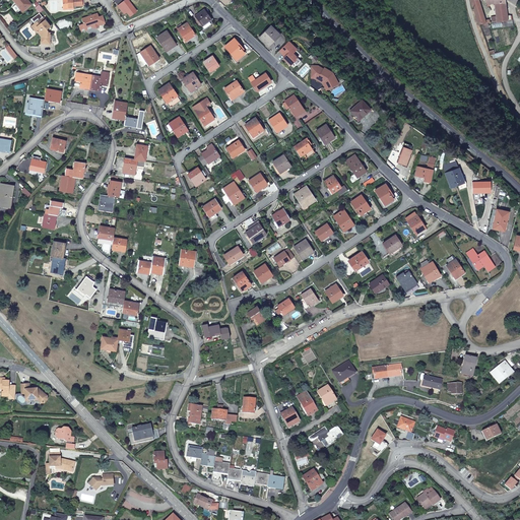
[(26,0),(4,0),(6,3),(9,0),(13,0),(22,11),(30,5),(26,0)]
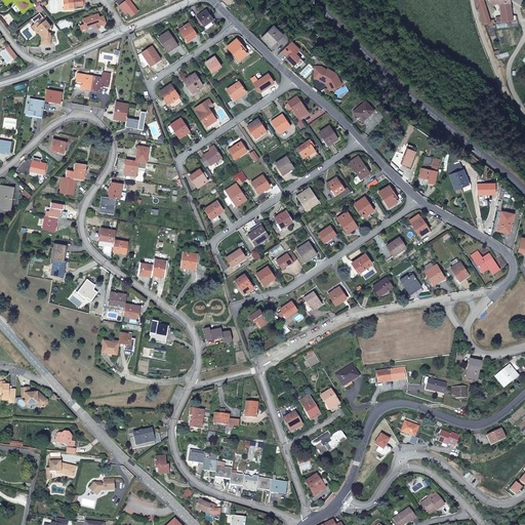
[(483,0),(476,0),(481,15),(487,14),(483,0)]
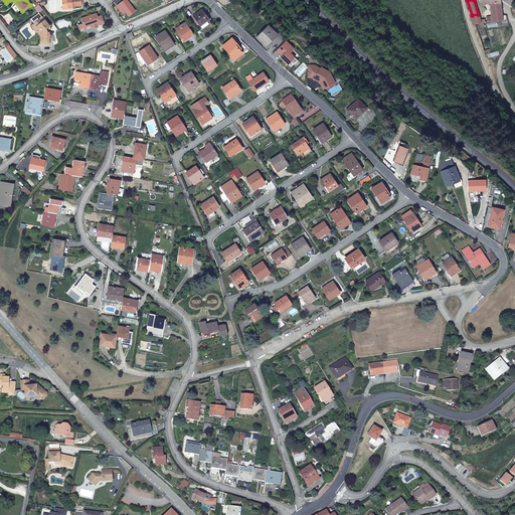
[(499,0),(480,0),(481,4),(490,4),(491,8),(495,9),(500,9),(499,0)]
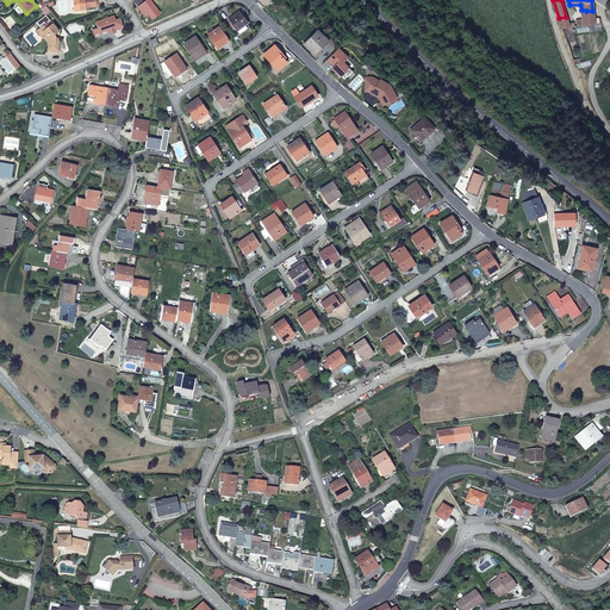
[(593,18),(592,11),(586,11),(582,10),(582,19),(593,18)]
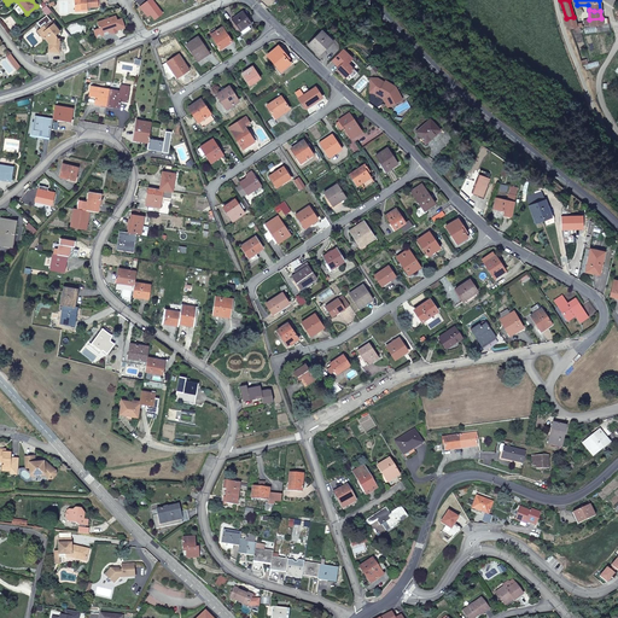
[(240,31),(242,31),(249,25),(252,23),(244,11),(232,19),(240,31)]
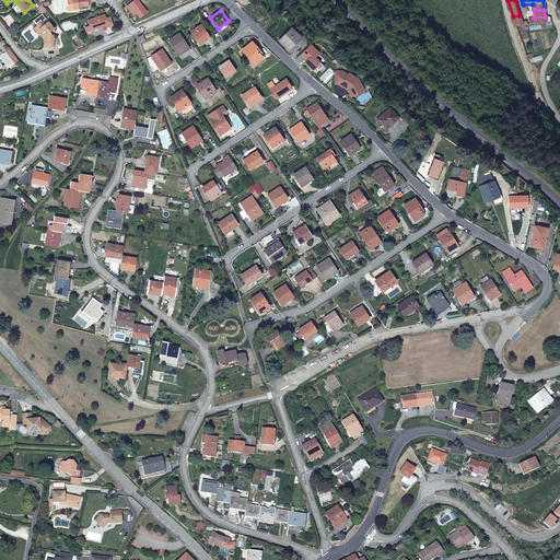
[(104,14),(88,20),(89,25),(84,27),(85,32),(108,25),(104,14)]
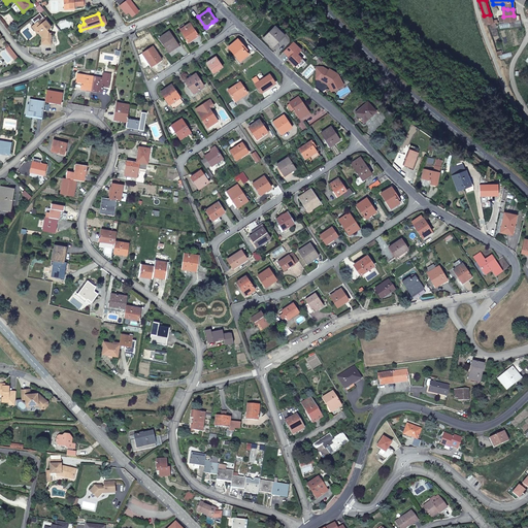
[(484,15),(486,25),(492,24),(497,24),(496,21),(492,21),(490,14),(484,15)]
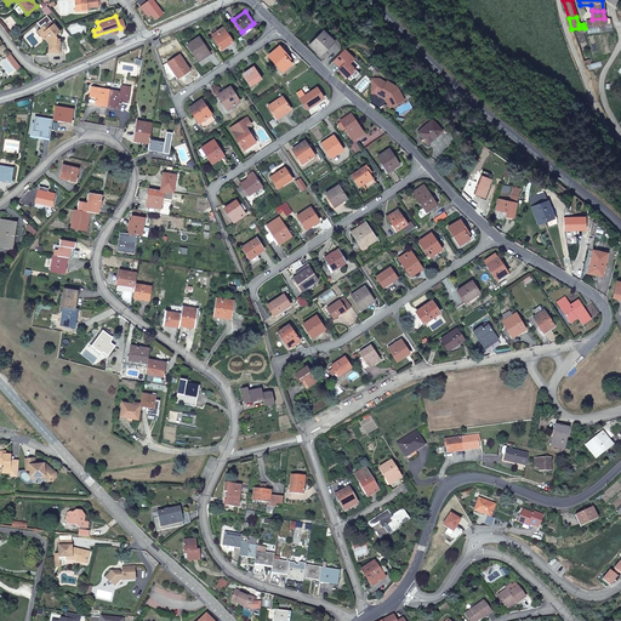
[(586,21),(587,27),(600,26),(602,33),(611,30),(610,20),(604,21),(604,18),(592,20),(586,21)]
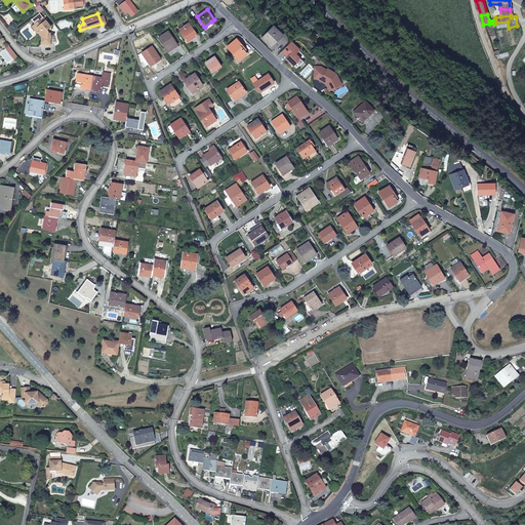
[(39,21),(34,24),(39,31),(37,32),(41,37),(41,43),(49,44),(50,35),(49,35),(48,35),(48,33),(48,32),(47,30),(50,27),(45,21),(41,23),(39,21)]
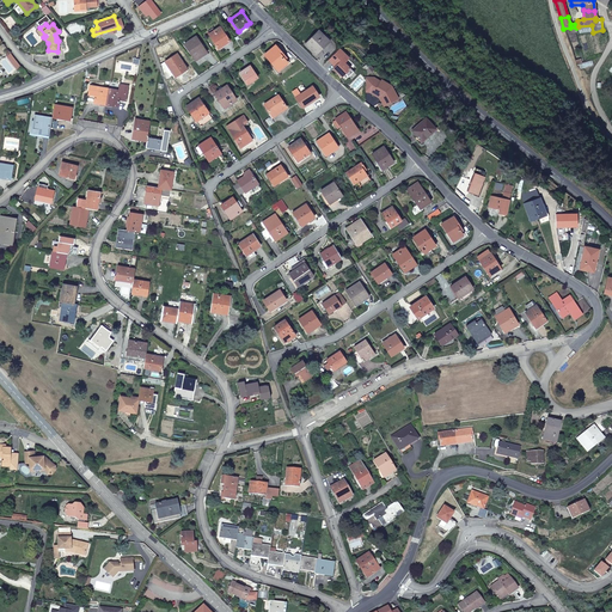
[(230,42),(221,28),(215,31),(214,29),(208,32),(219,49),(230,42)]
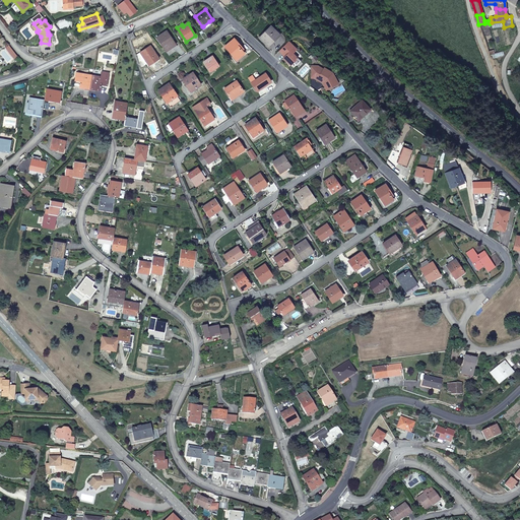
[(272,42),(279,35),(271,26),(259,38),(268,47),(273,43),(272,42)]
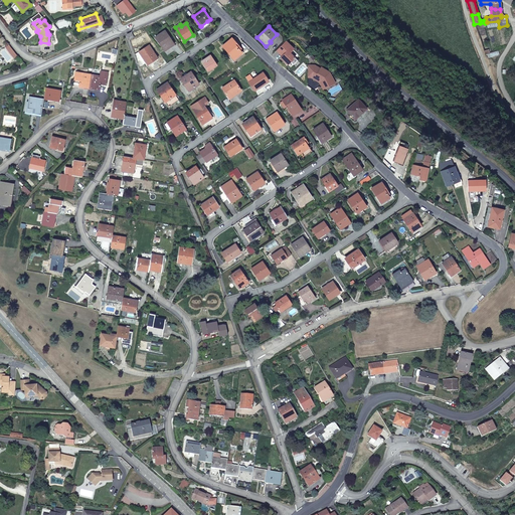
[(174,44),(165,31),(156,37),(165,51),(174,44)]
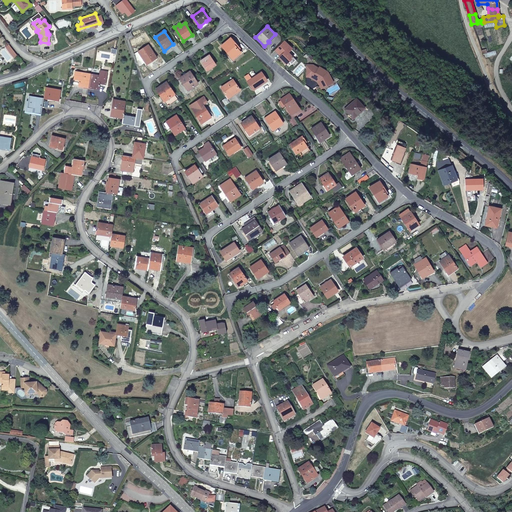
[(240,49),(231,39),(222,46),(233,59),(241,53),(238,50),(240,49)]
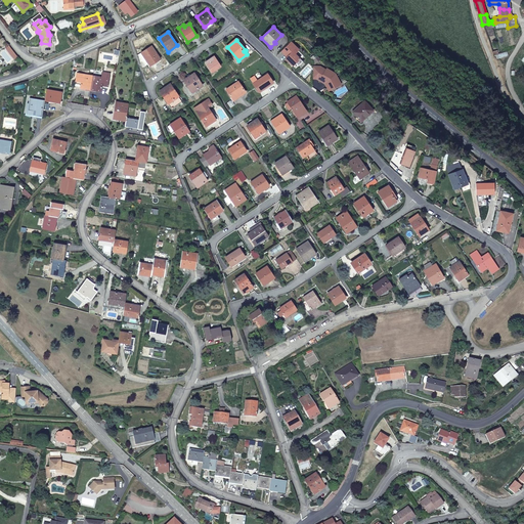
[(291,42),(281,52),(288,57),(289,56),(291,58),(289,61),(294,66),(296,63),(299,66),(303,61),(296,54),(300,50),(291,42)]
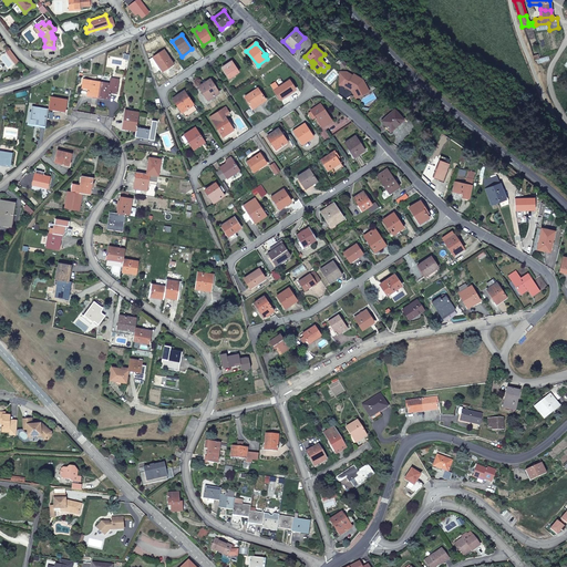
[(174,64),(165,51),(154,58),(163,72),(174,64)]
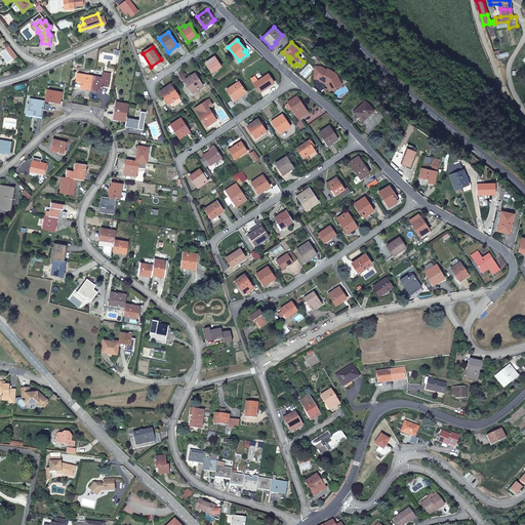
[(206,63),(210,68),(211,67),(214,72),(221,67),(215,56),(206,63)]
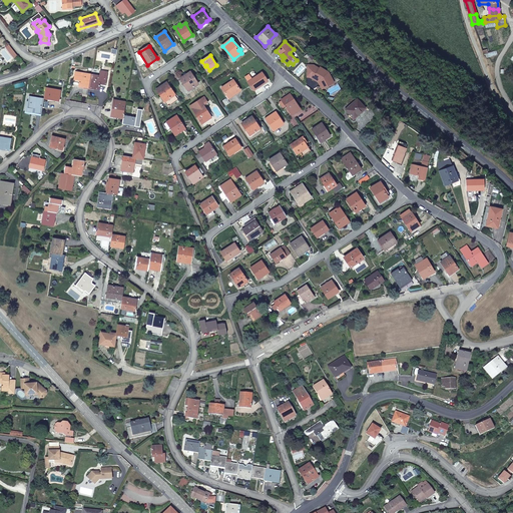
[(307,65),(307,77),(311,77),(319,82),(322,84),(328,85),(332,78),(330,75),(326,72),(327,71),(321,67),(320,68),(314,65),(307,65)]
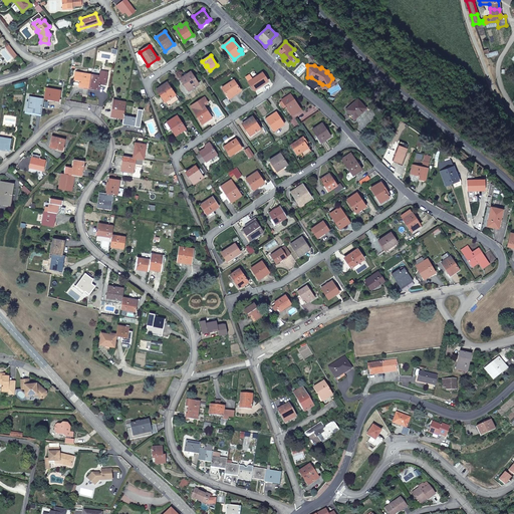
[(89,86),(91,74),(75,71),(73,85),(84,87),(85,85),(89,86)]
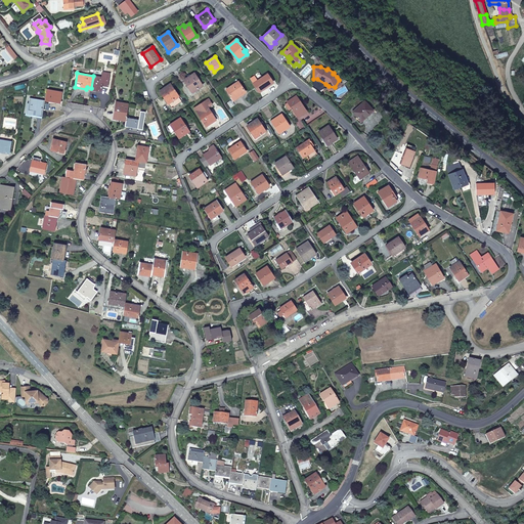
[(102,78),(93,76),(91,88),(96,88),(96,91),(101,92),(102,86),(108,87),(111,74),(103,73),(102,78)]
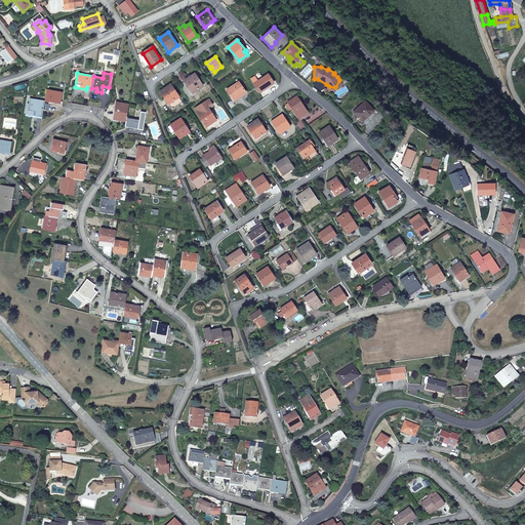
[(203,86),(195,74),(185,81),(193,92),(203,86)]
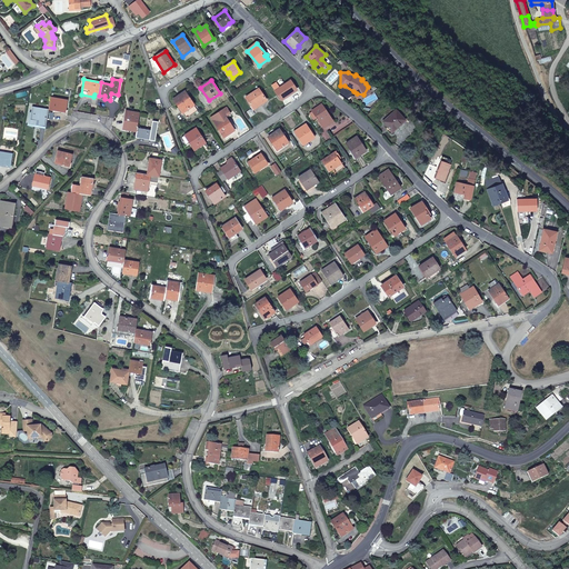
[(291,81),(276,91),(282,100),(297,90),(291,81)]
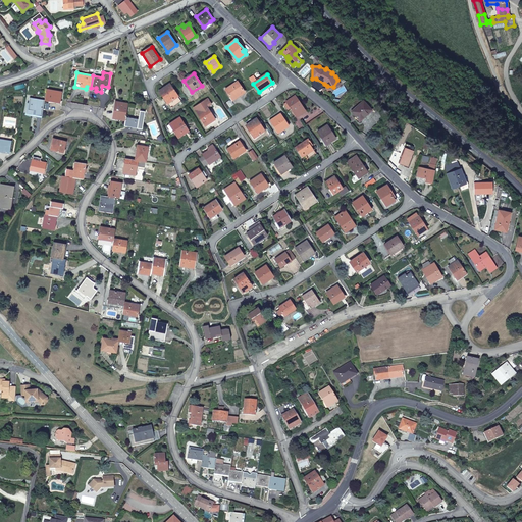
[(327,86),(324,84),(327,91),(340,85),(337,80),(333,87),(327,86)]
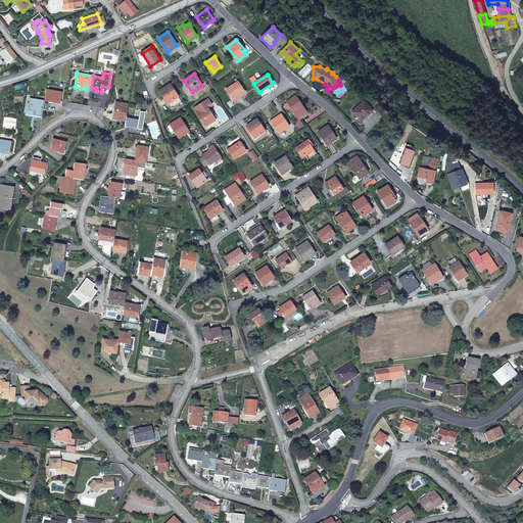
[(245,92),(238,82),(227,90),(233,100),(245,92)]
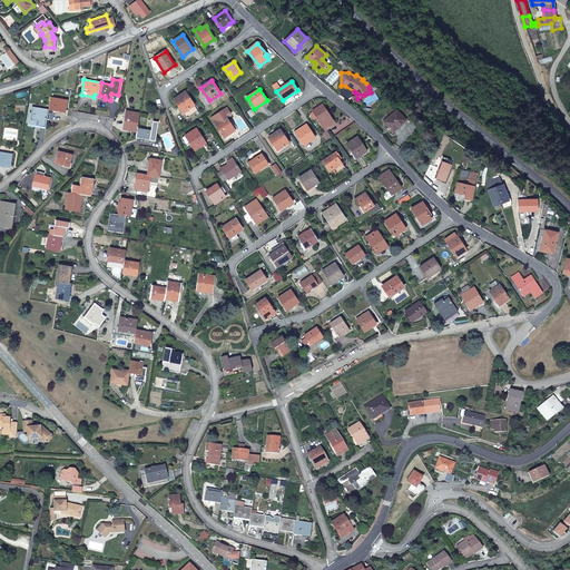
[(198,111),(186,92),(175,99),(187,118),(198,111)]
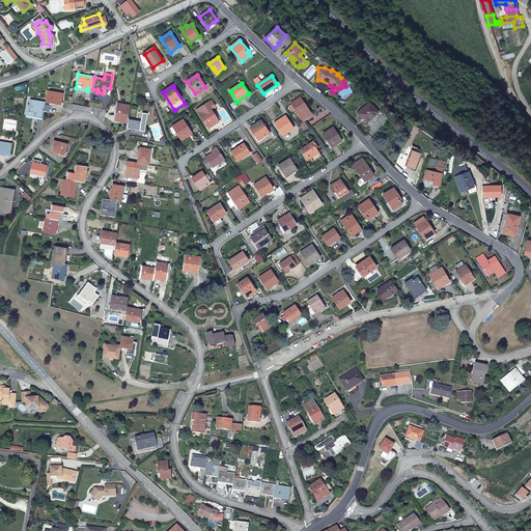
[(63,93),(48,91),(46,102),(56,104),(56,102),(62,103),(63,93)]
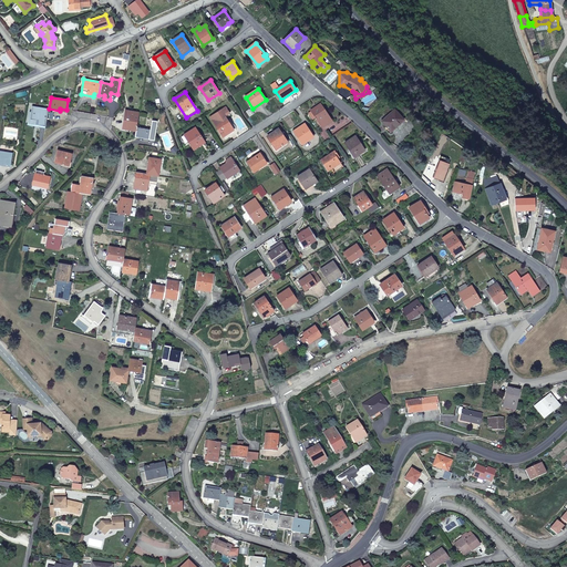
[(332,122),(321,104),(311,111),(312,111),(316,117),(322,127),(332,122)]
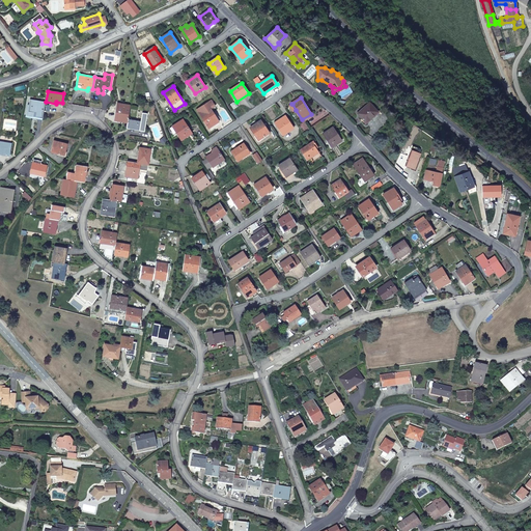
[(28,116),(43,118),(46,102),(30,100),(28,116)]
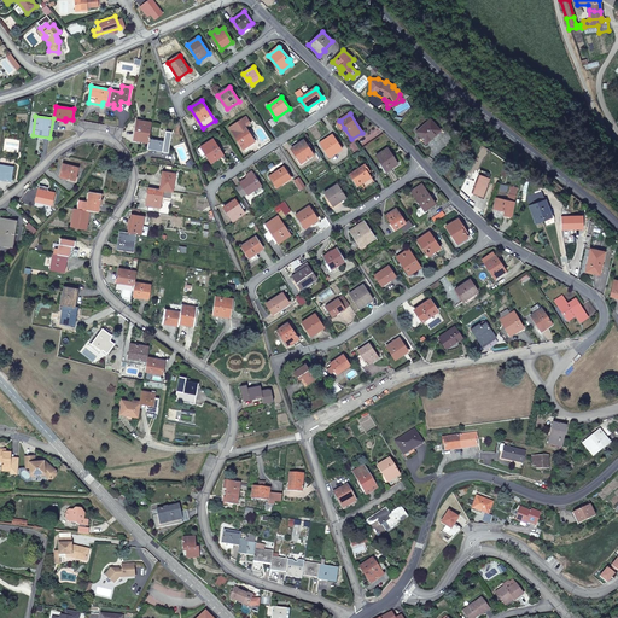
[(255,143),(246,129),(252,126),(246,117),(231,128),(244,149),(255,143)]
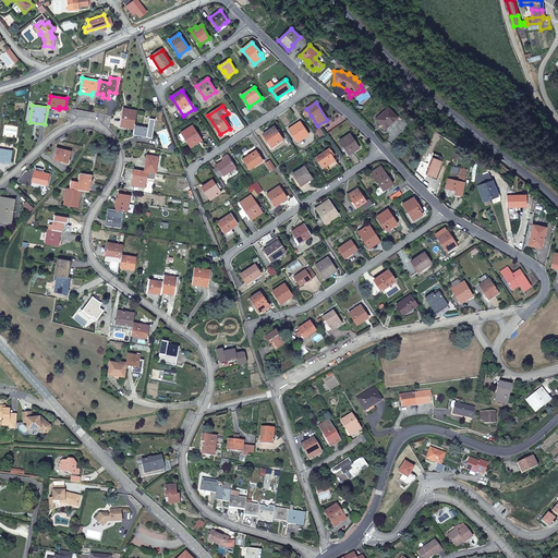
[(397,117),(389,108),(376,119),(385,129),(390,124),(389,123),(397,117)]
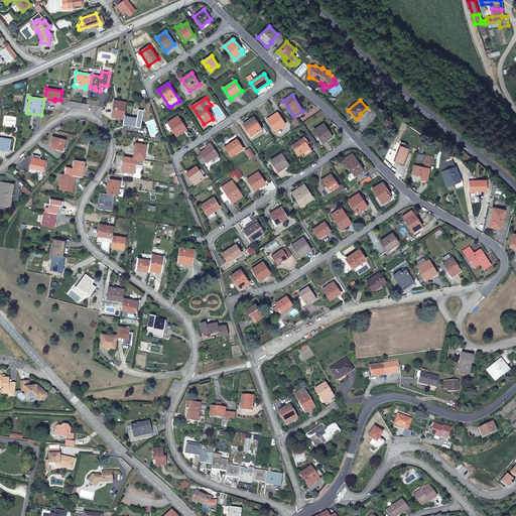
[(124,119),(125,116),(127,103),(115,101),(112,117),(124,119)]
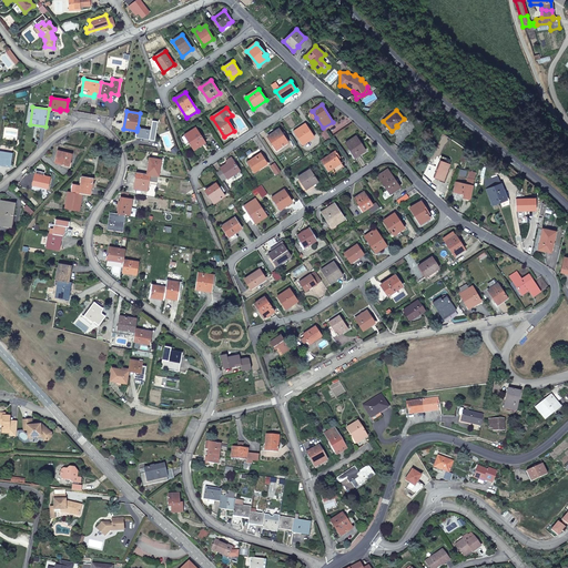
[(137,135),(155,139),(159,122),(153,121),(151,130),(138,128),(137,131),(137,135)]
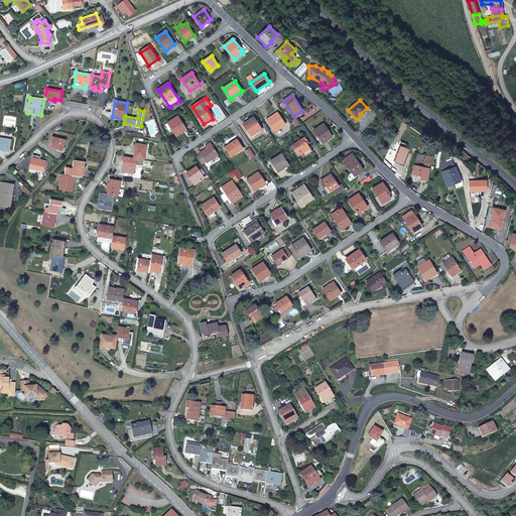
[(267,120),(271,125),(273,124),(277,130),(285,125),(277,113),(267,120)]
